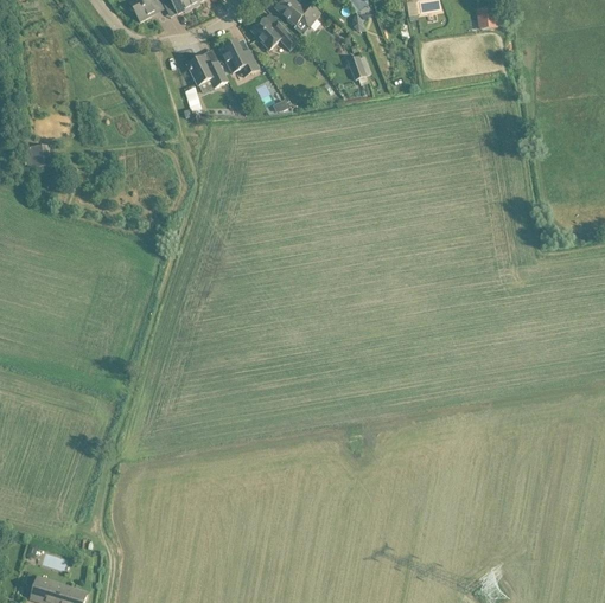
[(161,7),(157,0),(127,0),(128,4),(128,5),(131,8),(132,8),(138,20),(150,14),(161,7)]
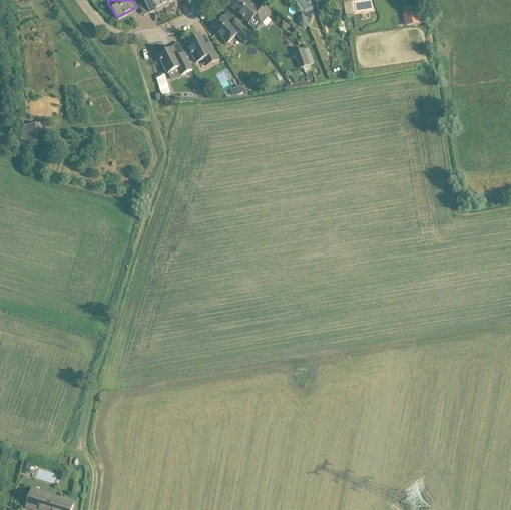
[(135,0),(138,5),(143,2),(148,10),(153,7),(154,9),(160,5),(157,0),(135,0)]
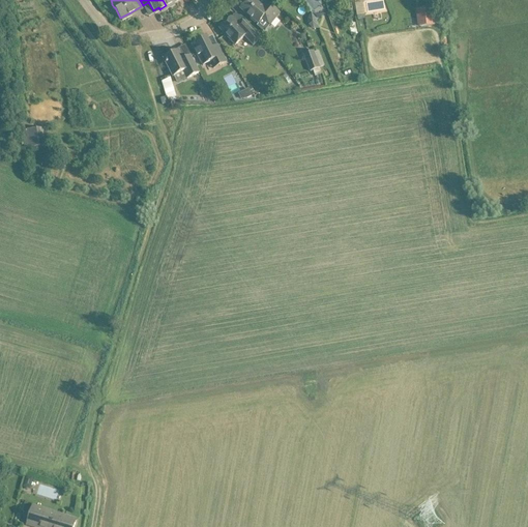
[(260,3),(256,0),(242,0),(238,5),(248,15),(248,17),(253,20),(255,20),(257,21),(261,17),(268,23),(279,10),(266,0),(262,0),(260,3)]
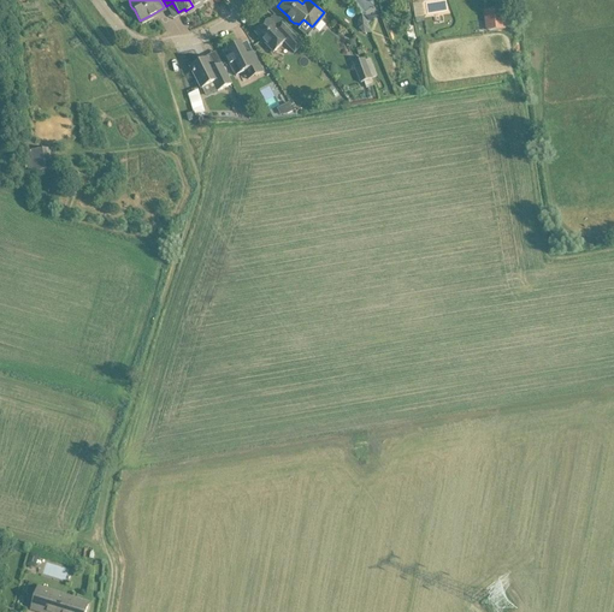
[(489,28),(505,27),(502,11),(488,12),(489,28)]
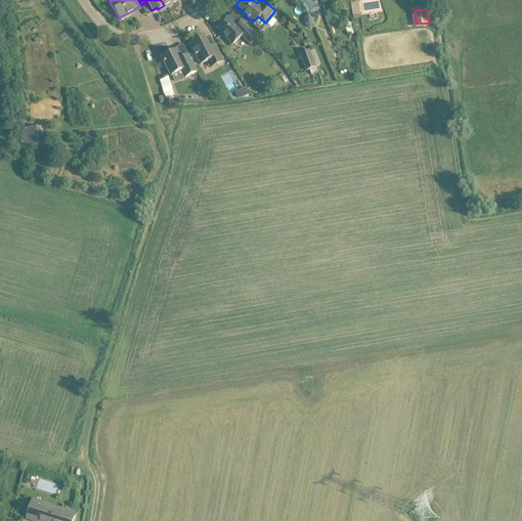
[(234,23),(227,14),(215,26),(230,42),(240,34),(249,42),(256,36),(240,18),(234,23)]
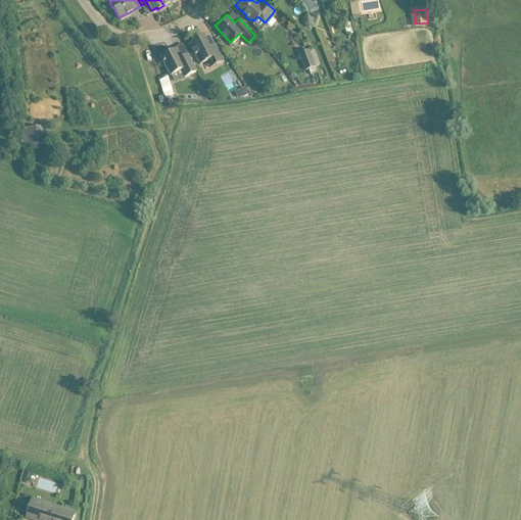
[(207,45),(202,36),(201,35),(199,36),(198,35),(192,38),(193,39),(188,41),(198,62),(205,58),(209,65),(222,58),(212,42),(207,45)]
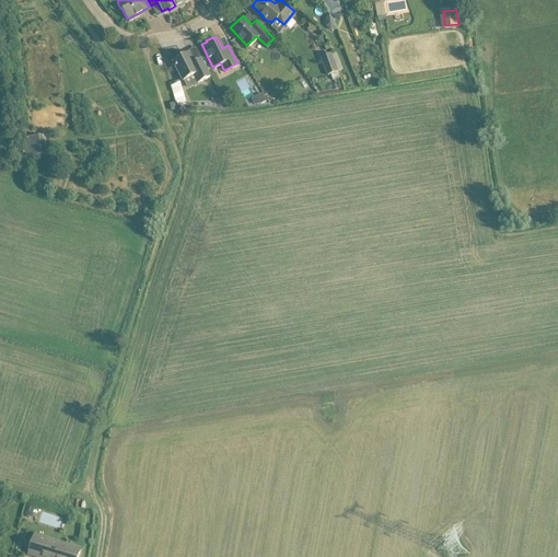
[(200,56),(192,60),(186,50),(181,54),(171,59),(176,69),(176,71),(177,73),(179,74),(181,78),(193,72),(196,80),(209,73),(200,56)]
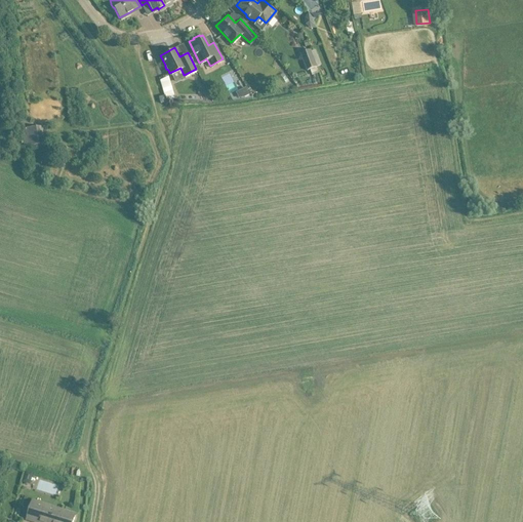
[(317,71),(309,47),(299,51),(306,69),(309,68),(311,73),(317,71)]
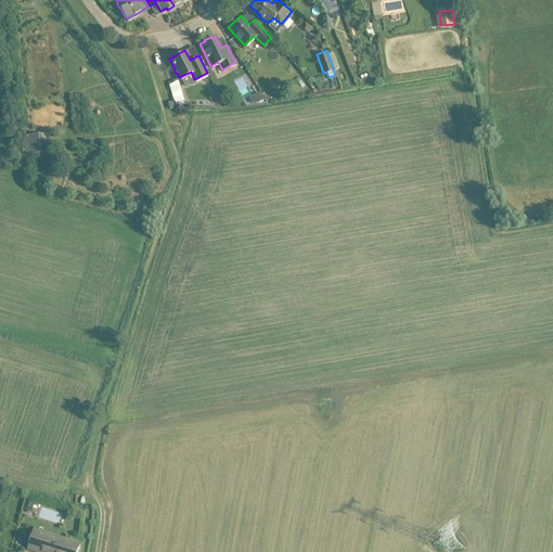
[(175,100),(185,98),(180,78),(169,81),(175,100)]
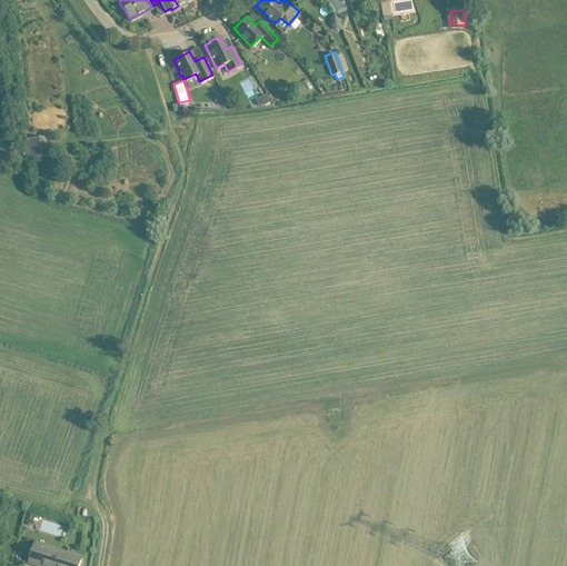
[(46,155),(43,135),(22,137),(25,156),(46,155)]
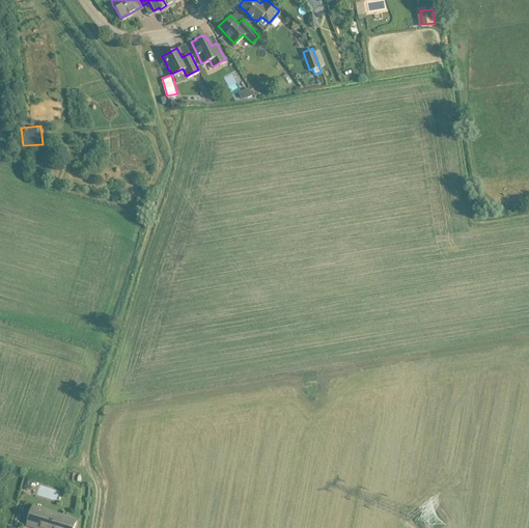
[(31,476),(24,473),(21,484),(28,487),(31,476)]
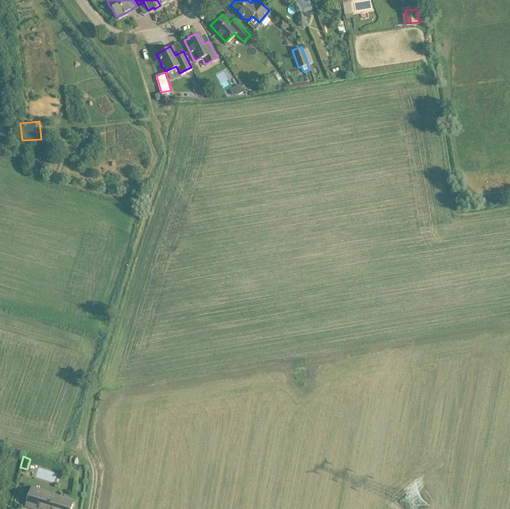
[(68,508),(71,500),(62,497),(30,487),(24,504),(40,508),(68,508)]
